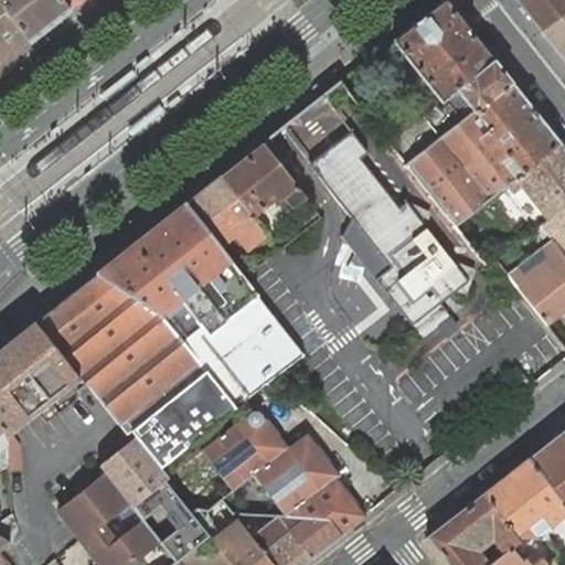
[(0,0),(0,8),(27,42),(67,10),(59,0),(0,0)]
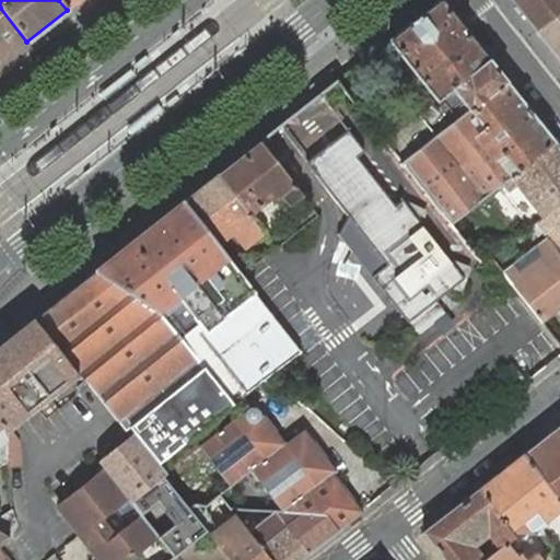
[(58,0),(67,10),(79,0),(58,0)]
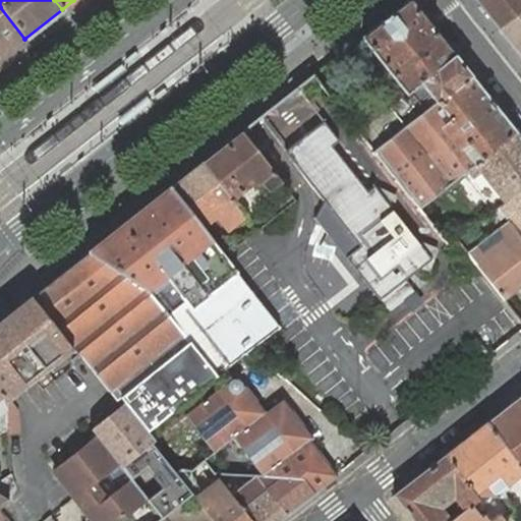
[(410,0),(406,0),(361,37),(377,55),(380,59),(388,69),(391,73),(406,92),(411,89),(419,82),(435,102),(470,74),(410,0)]
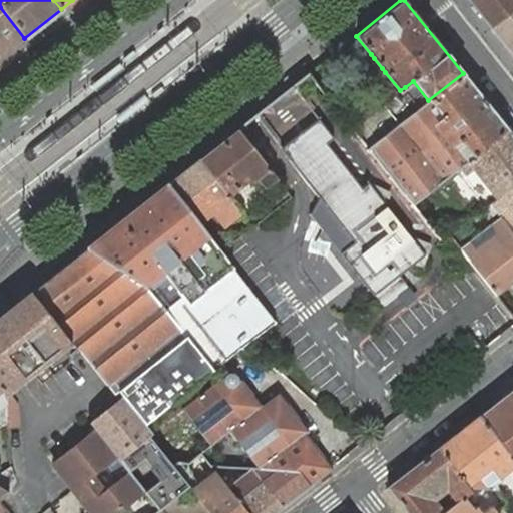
[(512,0),(468,0),(490,26),(512,8),(512,0)]
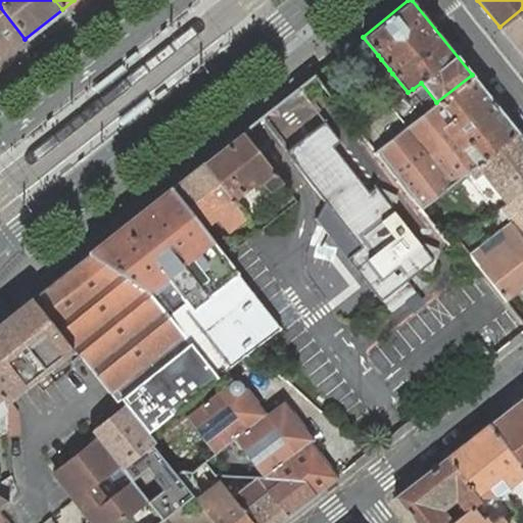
[(0,7),(0,57),(25,39),(0,7)]
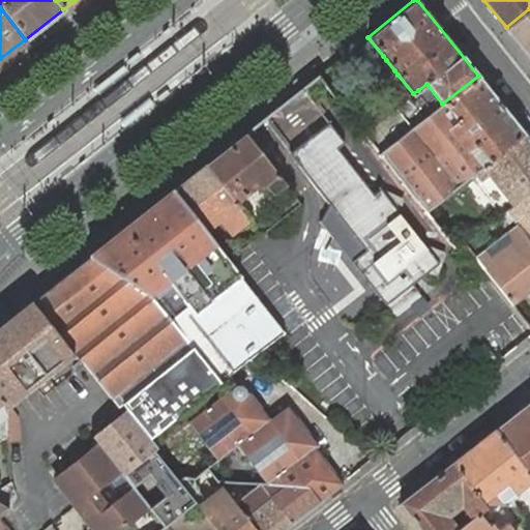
[(529,8),(506,27),(529,57),(529,8)]
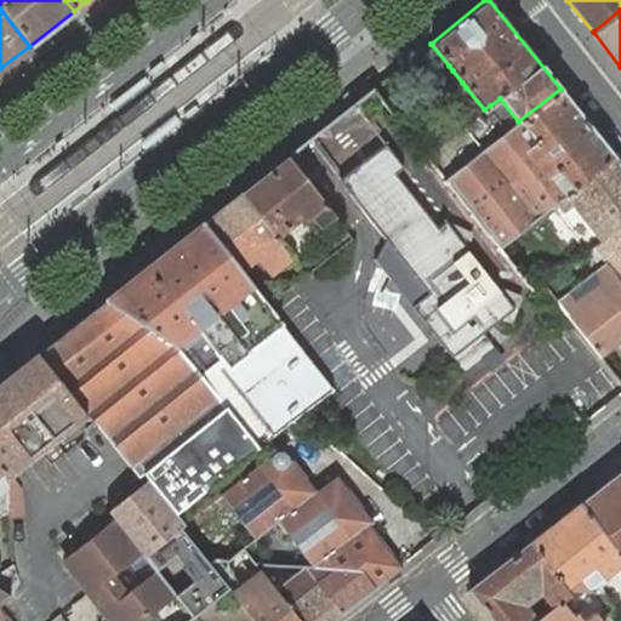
[(444,178),(446,181),(499,248),(556,201),(574,188),(614,157),(560,89),(518,121),(508,130),(456,169),(444,178)]
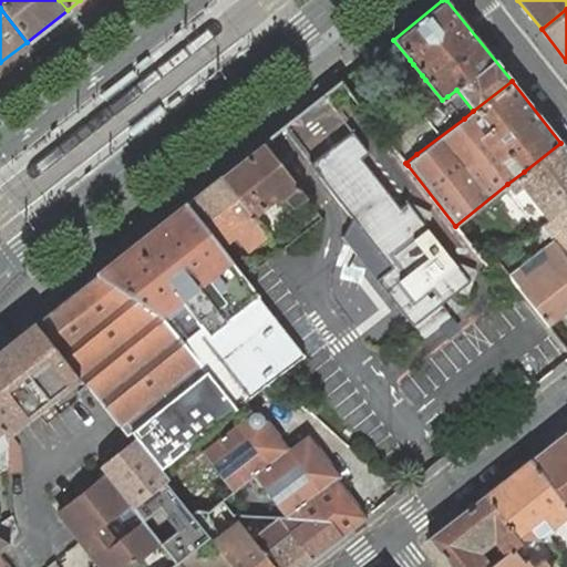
[(464,119),(473,111),(456,90),(447,96),(450,100),(464,119)]
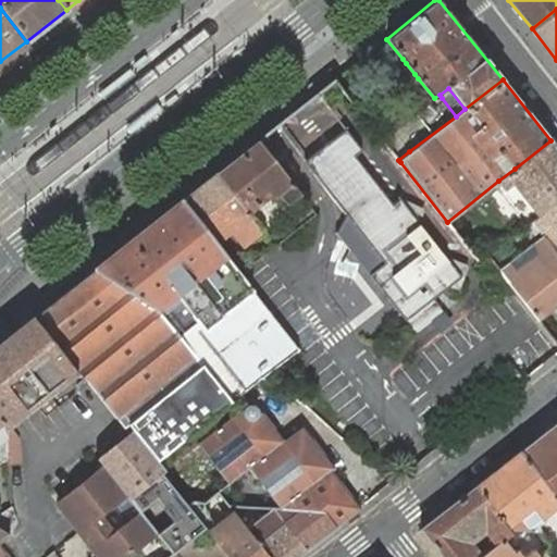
[(430,100),(392,131),(409,151),(456,116),(442,98),(433,104),(430,100)]
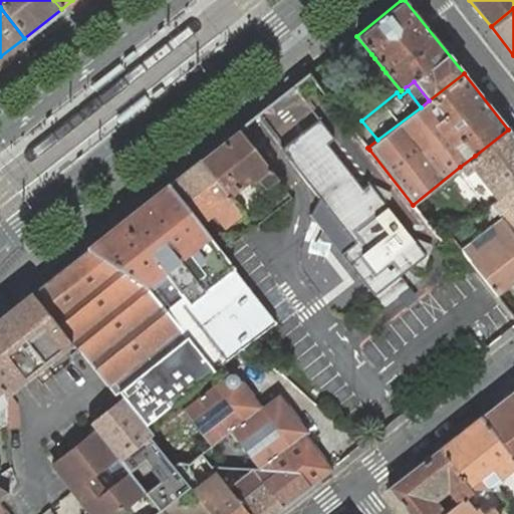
[(341,253),(374,296),(426,256),(369,184),(362,189),(346,168),(328,144),(334,139),(319,119),(281,149),(307,184),(354,243),(341,253)]
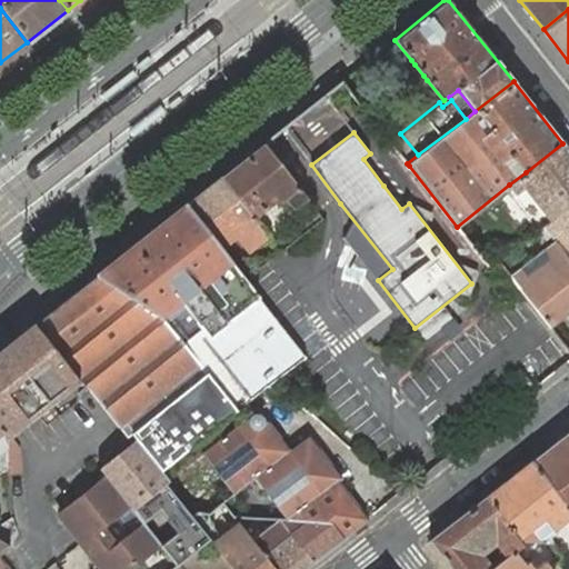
[(262,143),(220,177),(251,216),(276,198),(282,197),(292,209),(306,198),(262,143)]
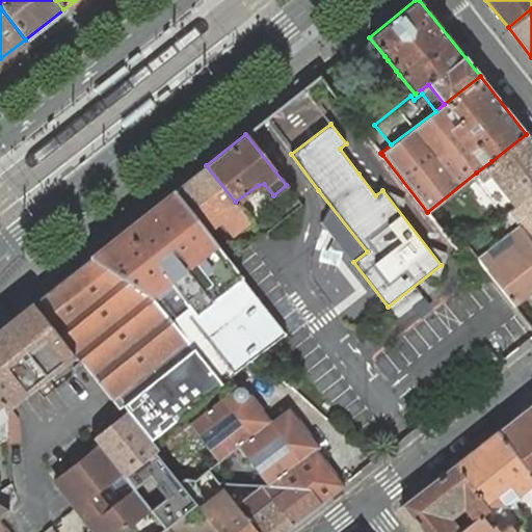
[(531,190),(531,141),(526,134),(491,161),(476,173),(482,181),(489,175),(496,182),(502,189),(508,197),(500,204),(506,210),(531,190)]
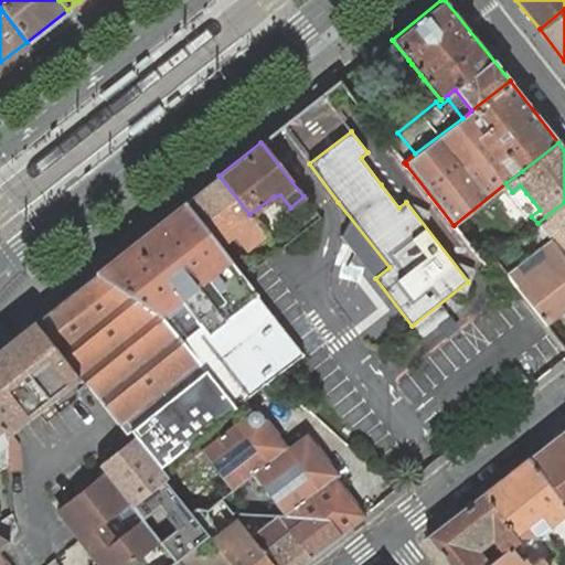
[(219,176),(183,203),(217,246),(245,224),(256,238),(264,233),(253,219),(249,214),(219,176)]
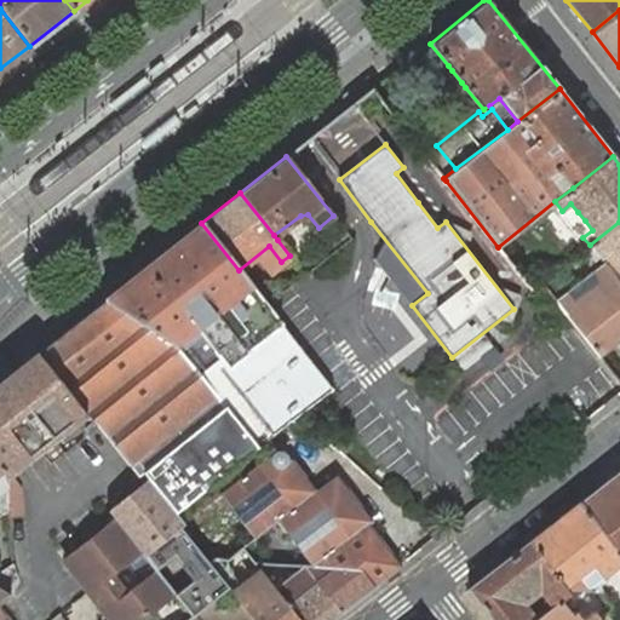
[(619,222),(590,245),(601,259),(612,252),(619,262),(619,222)]
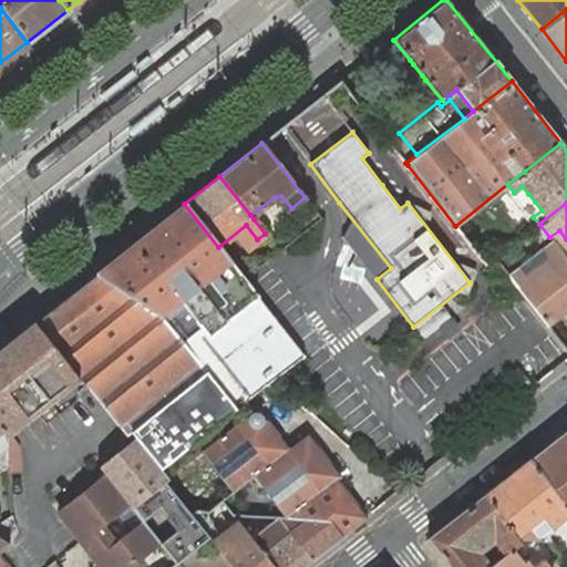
[(300,357),(302,356),(239,275),(218,247),(184,204),(95,275),(33,323),(79,381),(80,382),(89,387),(134,443),(137,447),(140,446),(142,444),(161,467),(235,408),(246,399),(266,383),(300,357)]
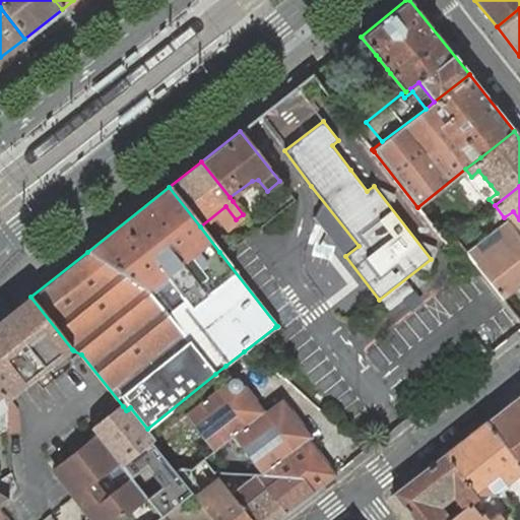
[(250,222),(253,226),(291,196),(288,192),(250,222)]
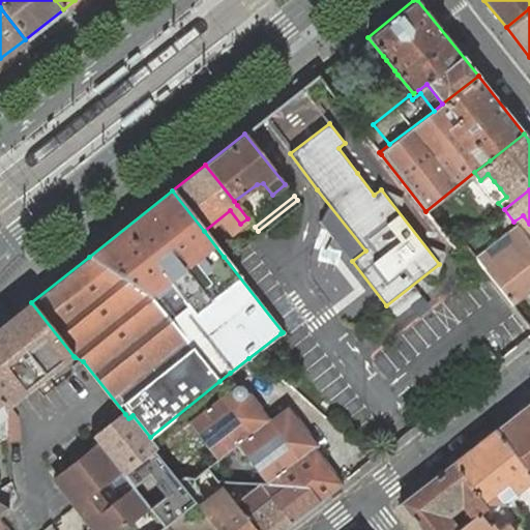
[(484,252),(475,259),(511,304),(525,293),(529,289),(529,242),(517,226),(507,232),(512,237),(517,243),(494,263),(489,257),(484,252)]
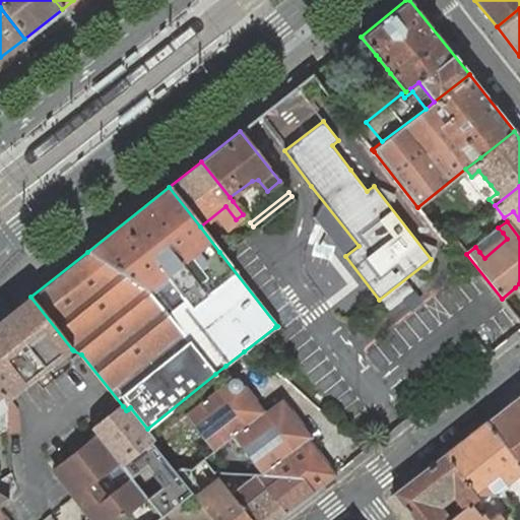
[(507,239),(503,233),(479,252),(484,258),(507,239)]
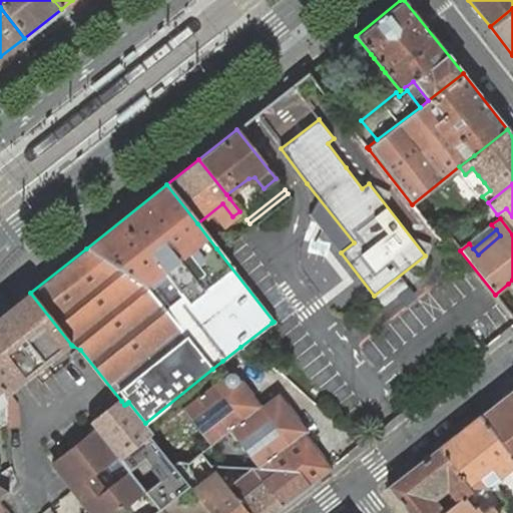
[(0,316),(0,383),(2,386),(4,394),(4,397),(71,345),(30,293),(0,316)]
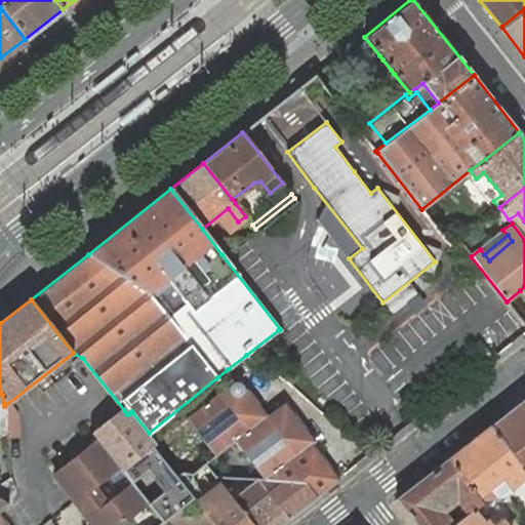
[(232,374),(149,439),(147,440),(176,478),(182,473),(193,473),(205,463),(214,476),(228,477),(256,479),(305,482),(317,482),(323,491),(338,479),(310,442),(312,441),(281,401),(263,414),(232,374)]
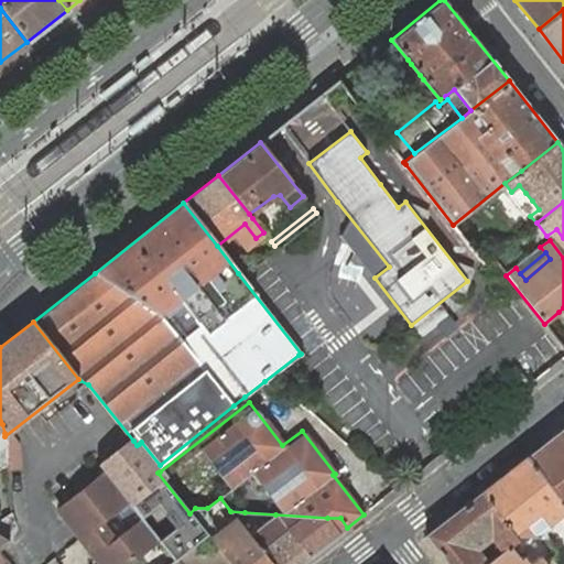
[(563,426),(528,456),(563,503),(563,426)]
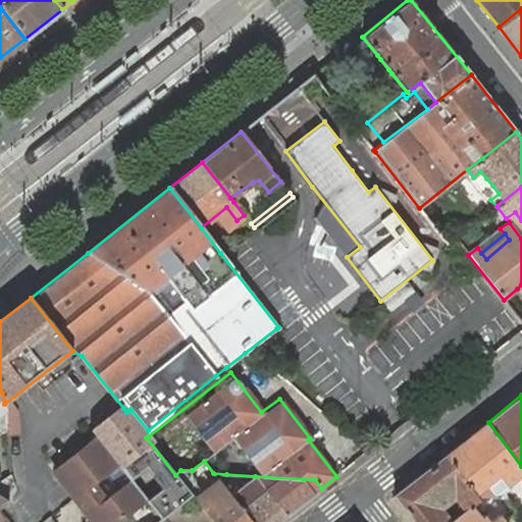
[(95,431),(99,436),(106,446),(137,421),(128,411),(126,412),(123,408),(95,431)]
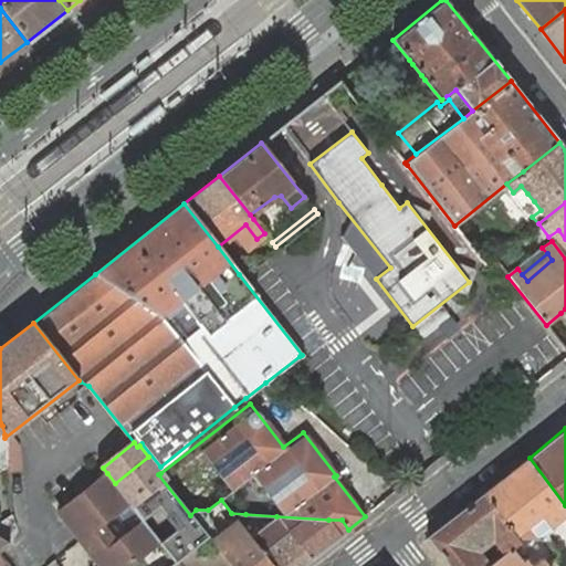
[(169,565),(196,546),(208,536),(190,515),(158,474),(160,473),(148,457),(115,483),(107,473),(61,510),(103,565),(169,565)]
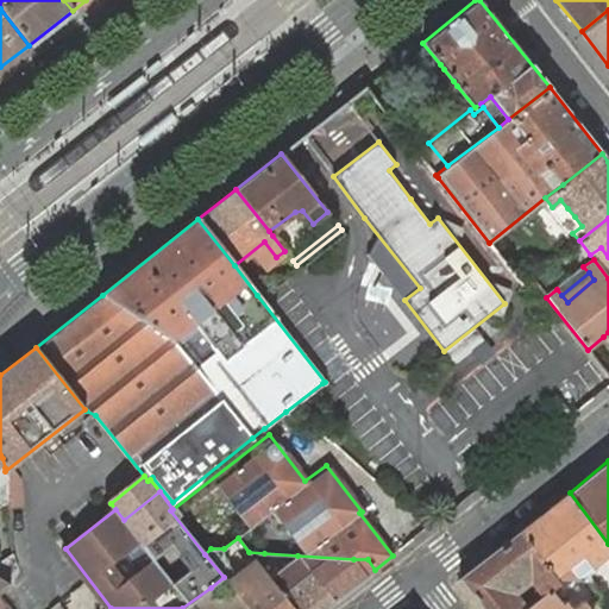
[(608,544),(570,493),(519,533),(554,578),(589,581),(588,572),(607,558),(608,560),(608,544)]
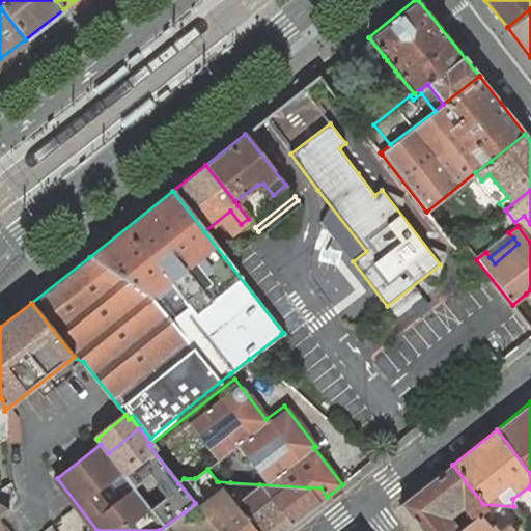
[(483,504),(452,465),(401,504),(422,530),(457,530),(463,527),(452,514),(465,505),(474,518),(480,513),(487,508),(483,504)]
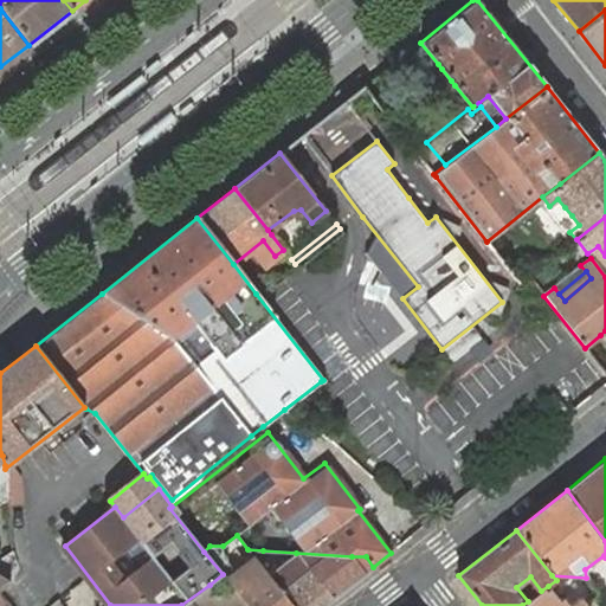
[(12,553),(0,559),(0,577),(8,582),(10,581),(17,568),(12,553)]
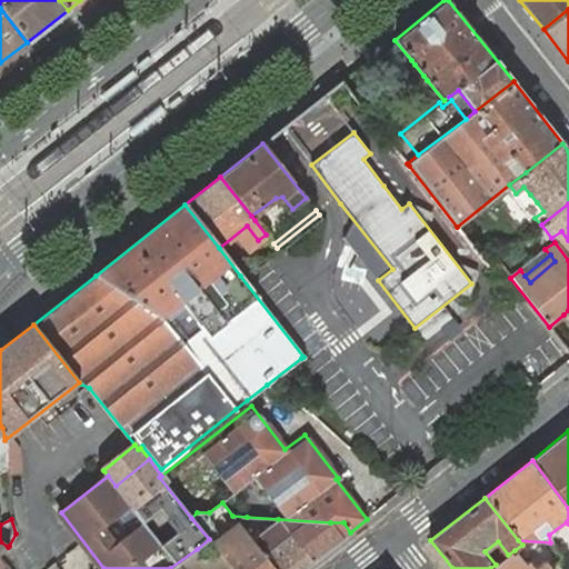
[(312,562),(342,539),(330,522),(278,519),(279,520),(252,540),(265,557),(291,536),(312,562)]
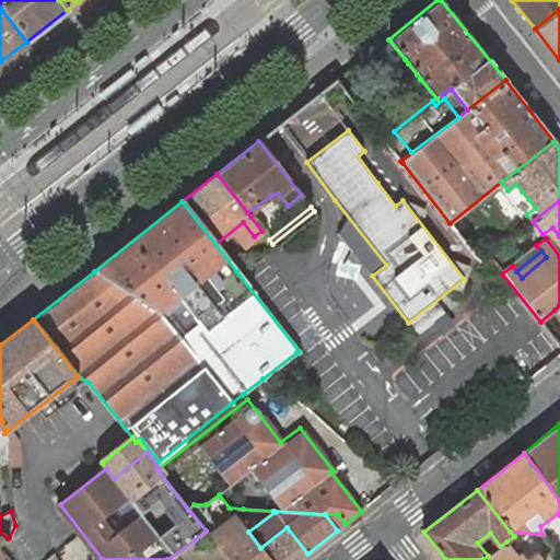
[(228,559),(269,559),(260,548),(248,532),(233,513),(208,534),(213,540),(228,559)]
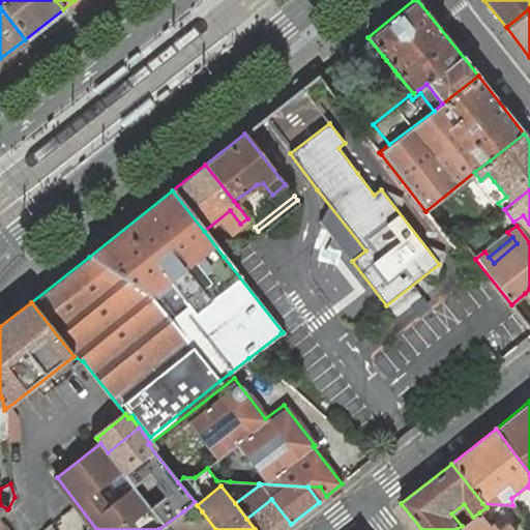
[(319,502),(326,496),(320,487),(307,487),(319,502)]
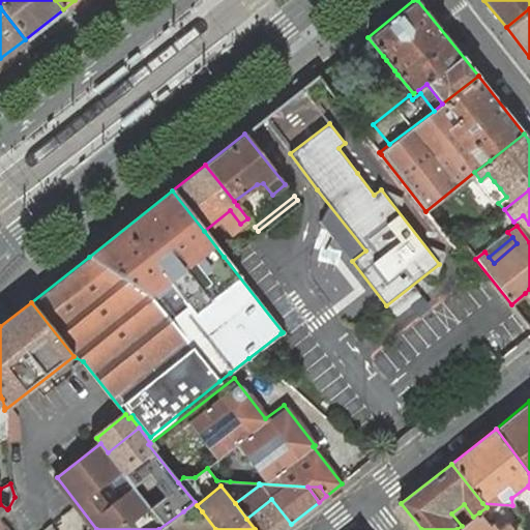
[(255,529),(283,529),(291,524),(271,499),(246,519),(255,529)]
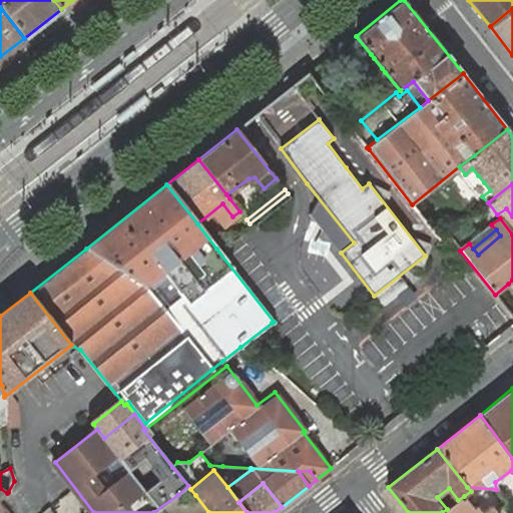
[(177,495),(153,512),(208,512),(195,495),(184,504),(177,495)]
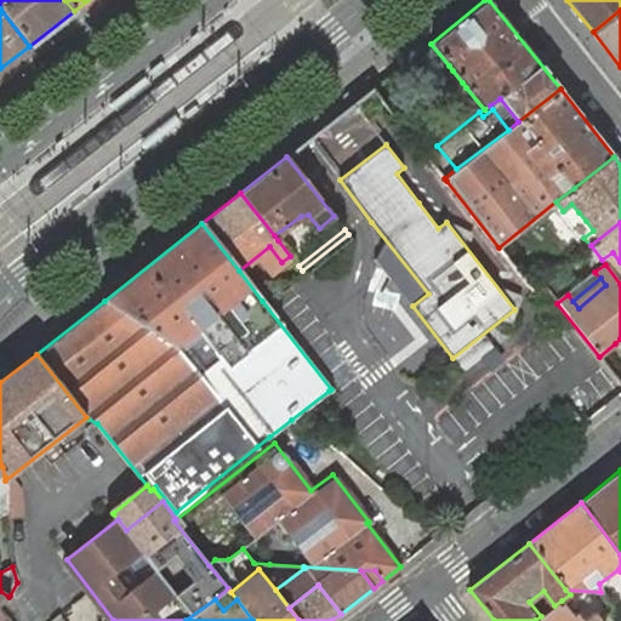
[(541,616),(535,620),(593,620),(591,617),(586,620),(584,620),(577,611),(573,615),(562,600),(554,605),(541,616)]
